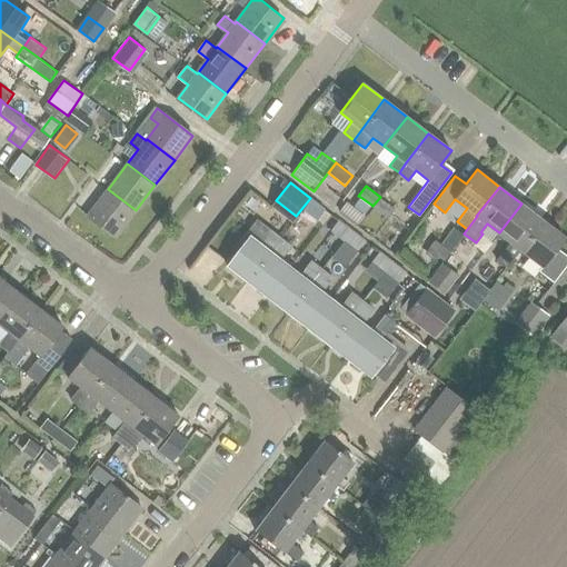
[(120,230),(136,210),(108,189),(88,215),(109,230),(117,238),(120,230)]
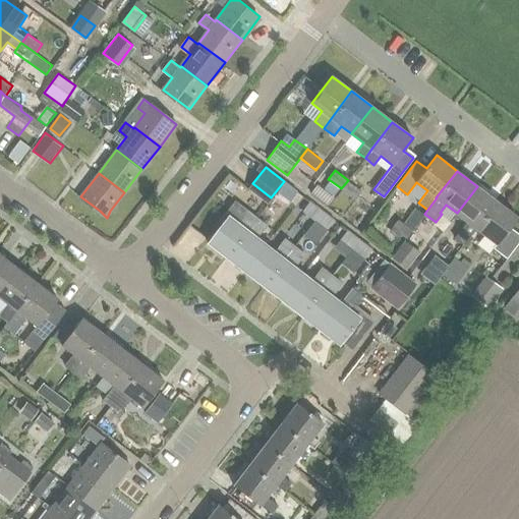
[(330,180),(325,187),(335,194),(340,187),(330,180)]
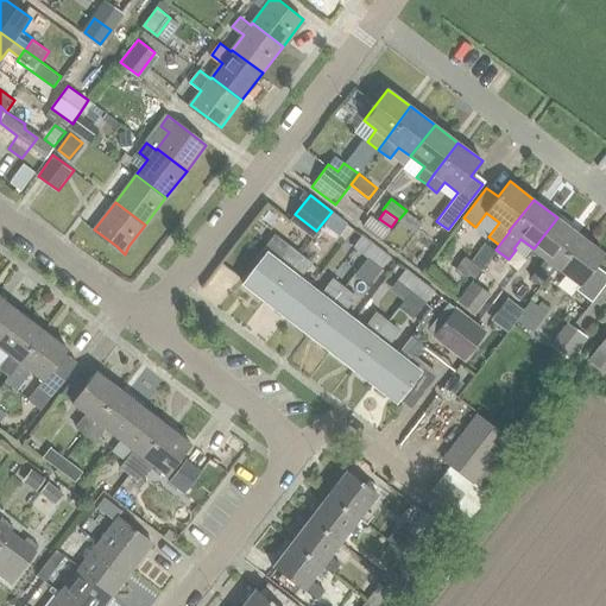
[(423,222),(406,210),(398,220),(416,233),(423,222)]
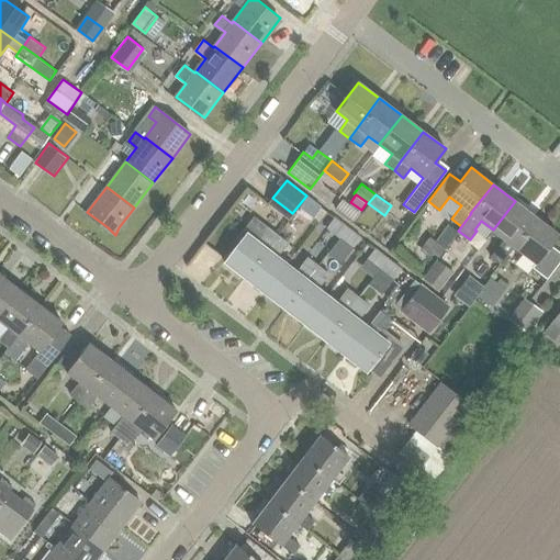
[(321,206),(306,196),(299,205),(313,216),(321,206)]
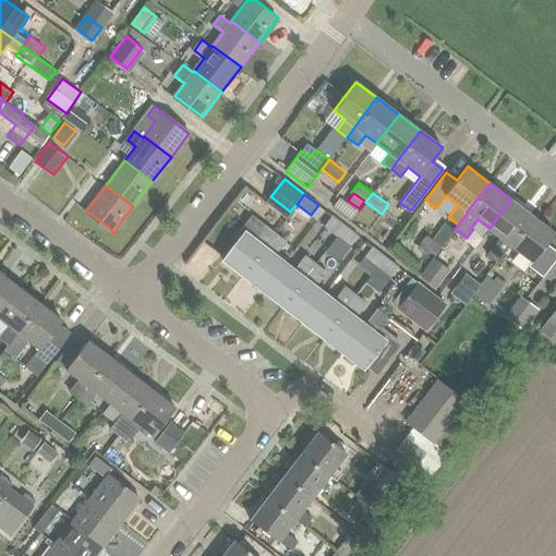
[(511,244),(532,215),(511,200),(490,228),(500,237),(487,255),(497,262),(511,244)]
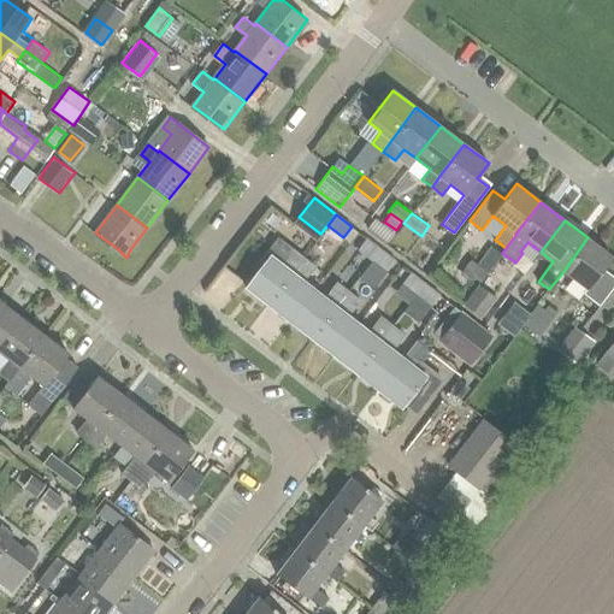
[(328,225),(317,241),(331,253),(343,237),(328,225)]
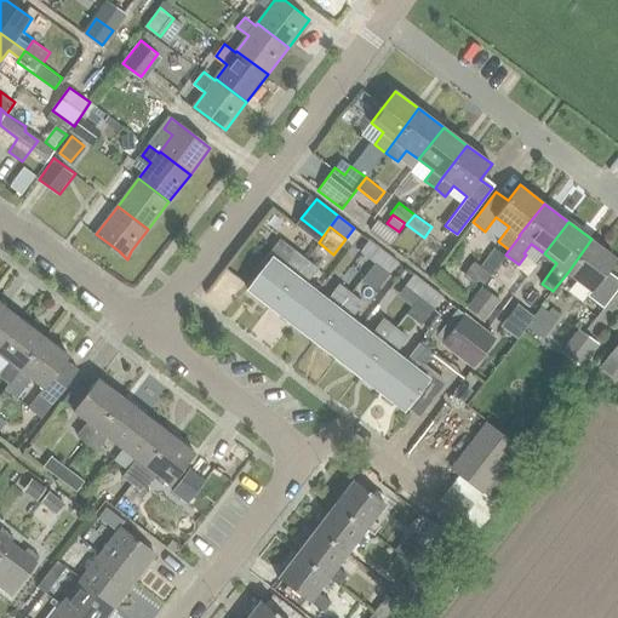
[(617,258),(591,239),(568,272),(590,290),(587,293),(604,307),(617,287),(617,276),(607,269),(617,258)]
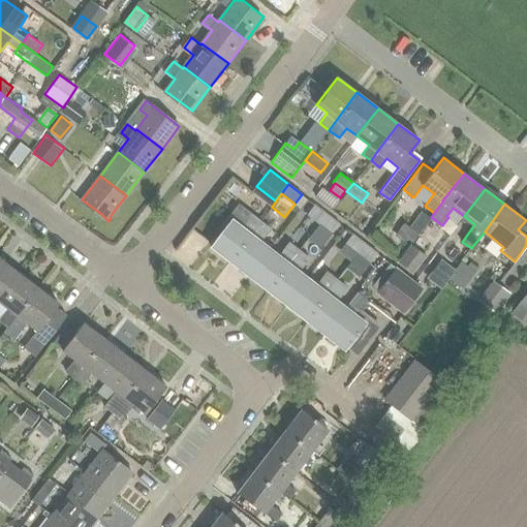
[(327,214),(315,205),(308,214),(319,223),(327,214)]
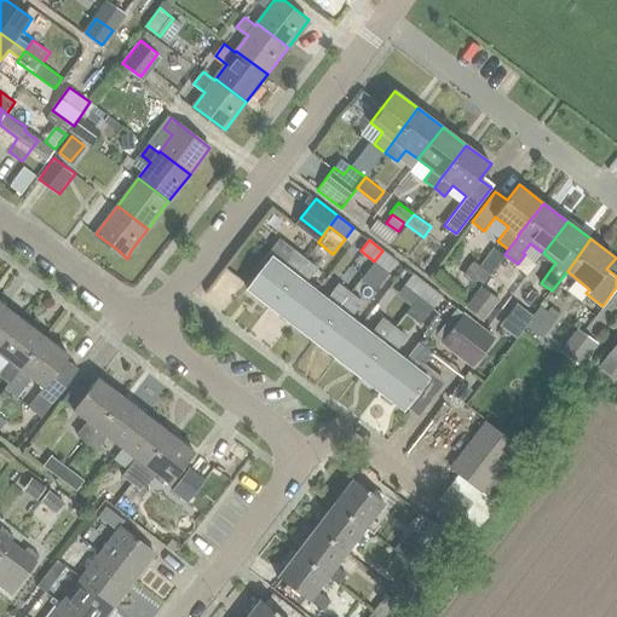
[(271,255),(247,287),(270,305),(306,257),(295,248),(282,265),(271,255)]
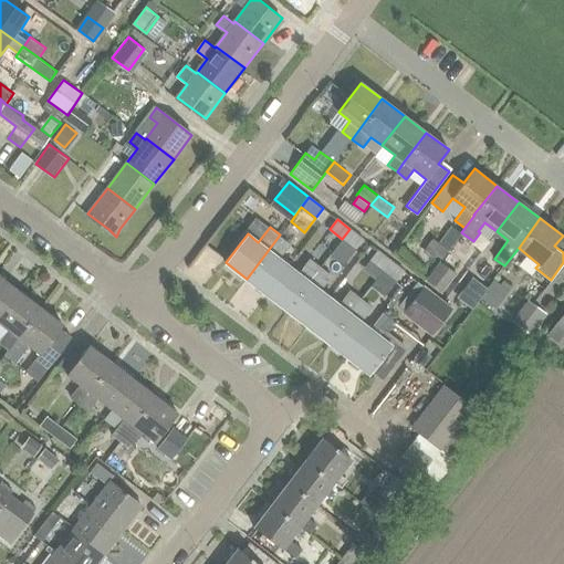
[(364,239),(350,229),(342,239),(356,249),(364,239)]
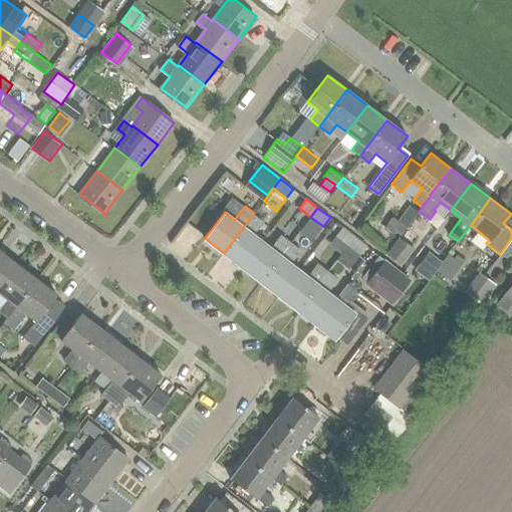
[(263,220),(254,213),(224,253),(242,267),(262,241),(253,234),(263,220)]
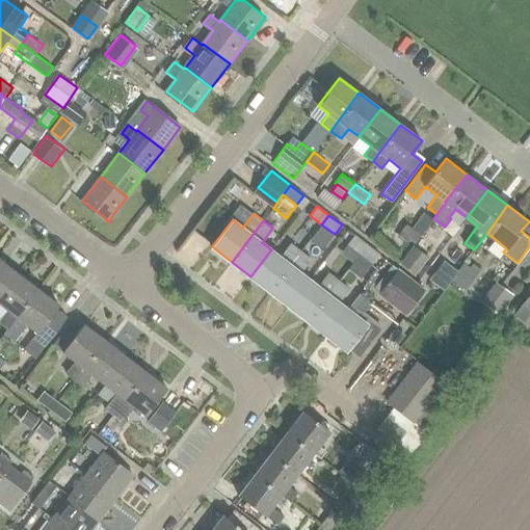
[(347,244),(360,254),(368,244),(354,235),(347,244)]
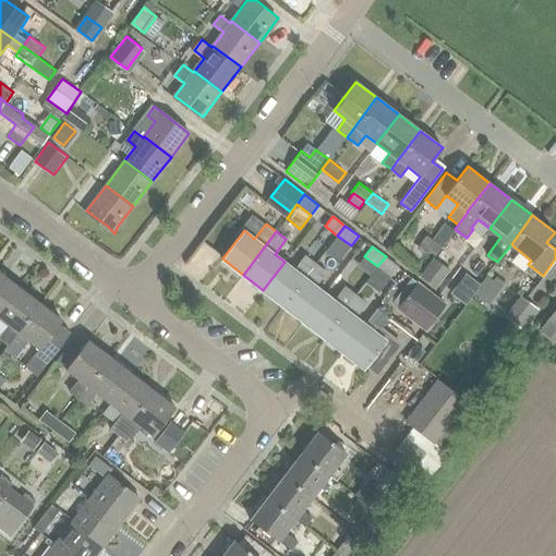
[(283,305),(305,277),(317,262),(305,254),(294,269),(285,262),(263,290),(283,305)]
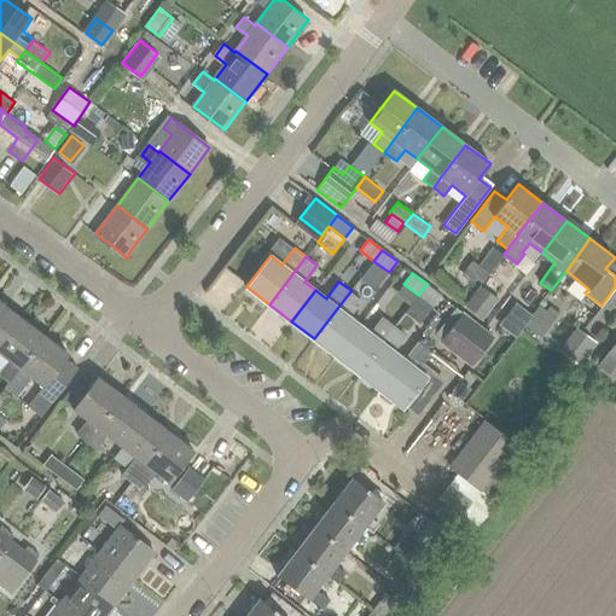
[(433,306),(441,295),(428,284),(418,295),(433,306)]
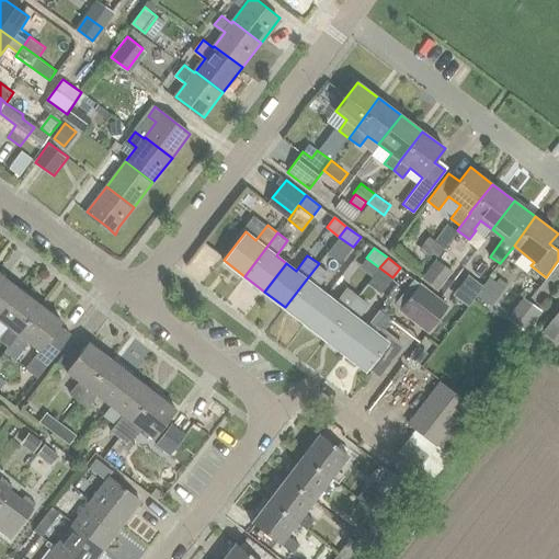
[(454,271),(437,258),(423,276),(440,289),(454,271)]
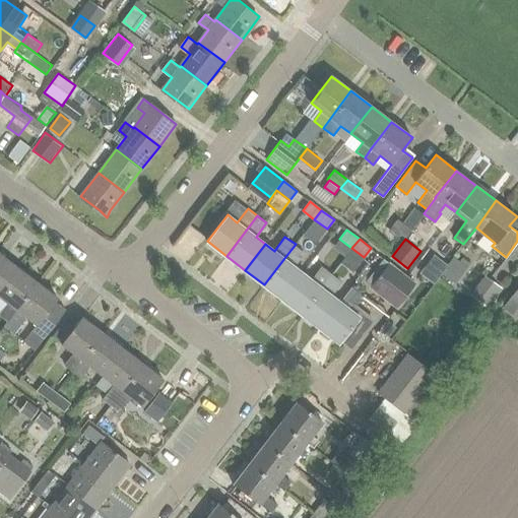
[(295,266),(306,252),(296,244),(284,258),(264,284),(282,300),(303,273),(295,266)]
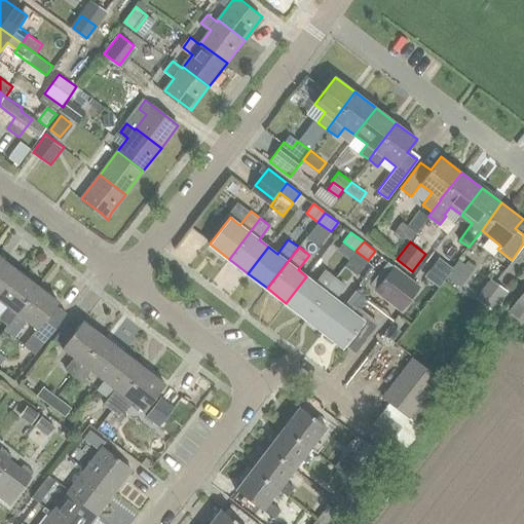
[(0,256),(0,292),(17,269),(0,256)]
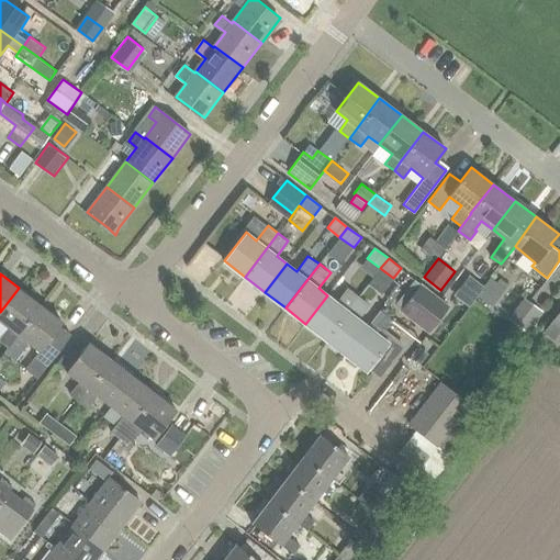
[(463,282),(479,293),(485,284),(470,273),(463,282)]
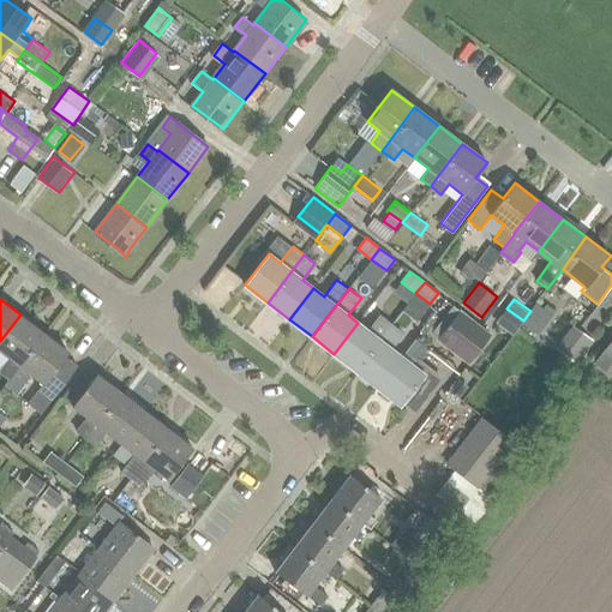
[(460,310),(454,305),(433,330),(439,335),(437,340),(468,364),(492,333),(461,309),(460,310)]
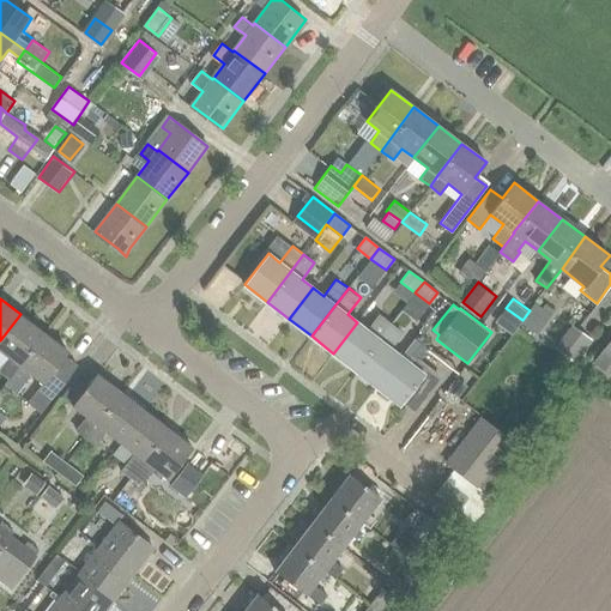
[(538,333),(546,322),(530,310),(522,320),(538,333)]
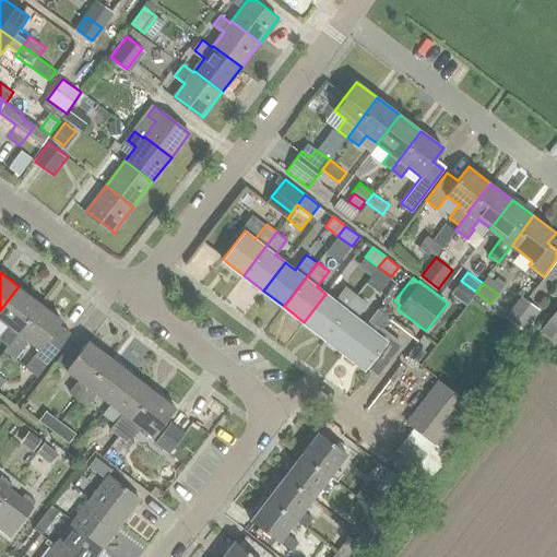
[(40,304),(19,286),(0,310),(0,318),(9,324),(0,335),(0,338),(9,344),(19,332),(40,304)]
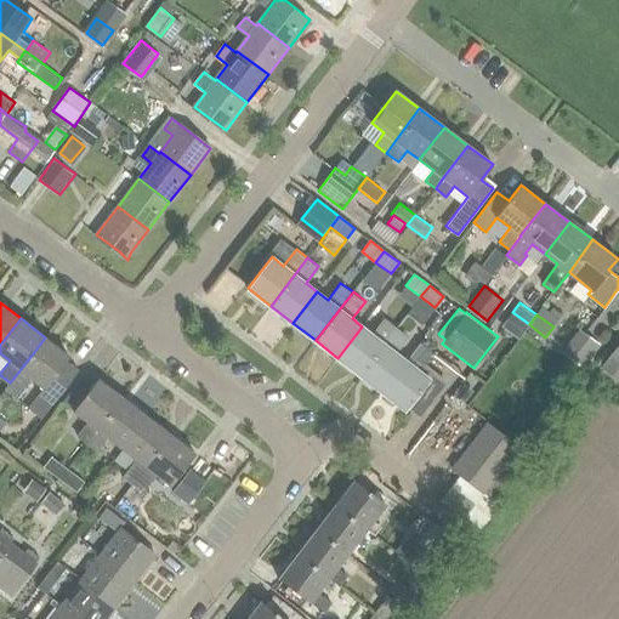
[(373,334),(362,327),(338,358),(361,375),(397,327),(385,318),(373,334)]
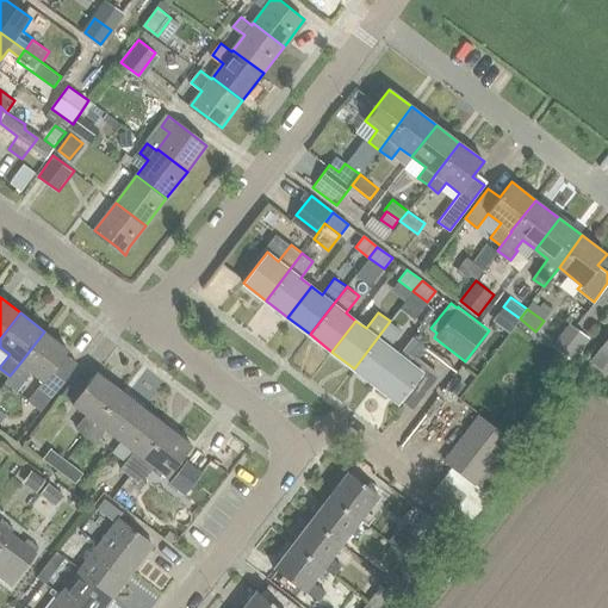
[(403,332),(390,321),(354,368),(376,385),(399,354),(390,347),(403,332)]
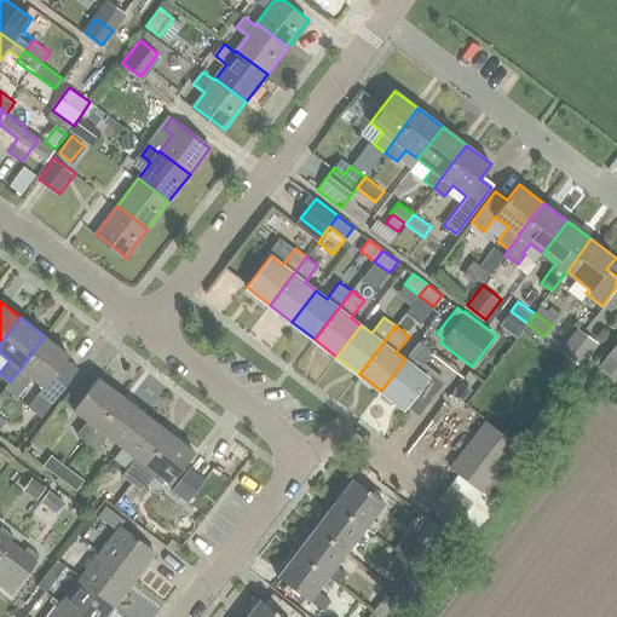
[(598,341),(580,327),(561,350),(568,353),(548,380),(564,391),(583,365),(581,364),(598,341)]
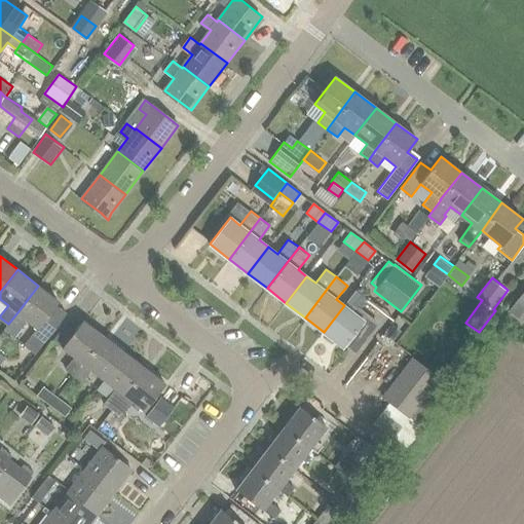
[(38,286),(17,312),(8,324),(8,325),(4,329),(14,337),(28,321),(37,328),(34,333),(44,341),(66,312),(55,305),(59,301),(38,286)]
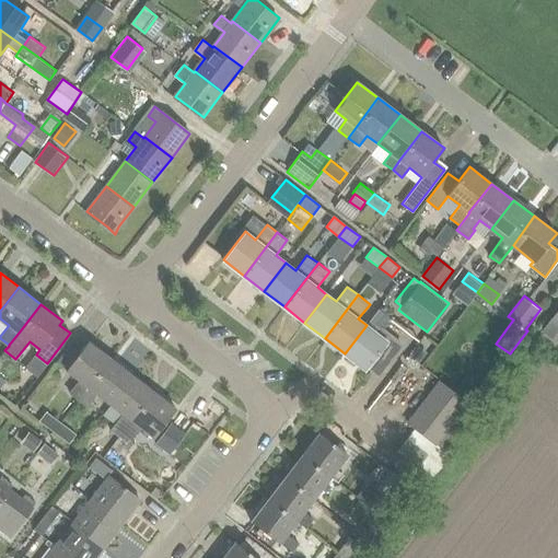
[(557,310),(542,330),(557,341),(557,310)]
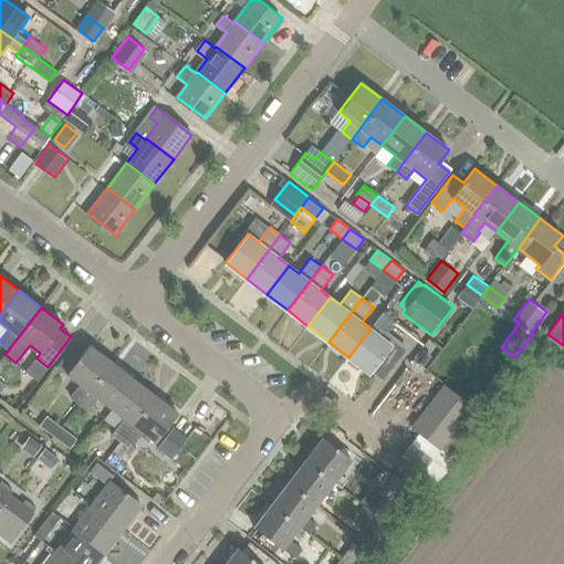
[(385,376),(407,347),(387,333),(383,338),(371,329),(348,357),(371,374),(373,371),(380,376),(385,376)]
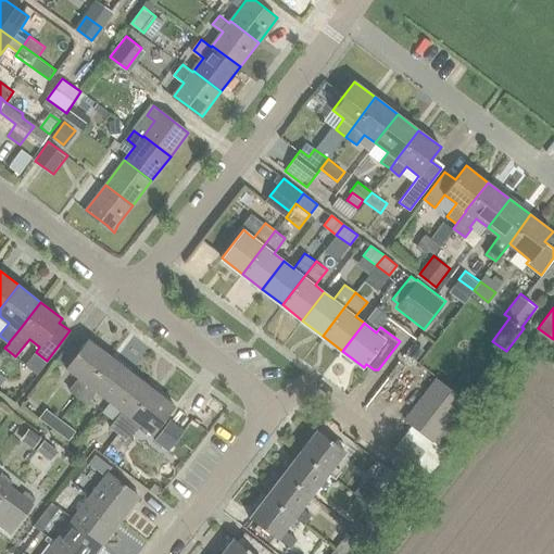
[(88,338),(65,367),(78,377),(70,389),(78,397),(88,383),(110,355),(88,338)]
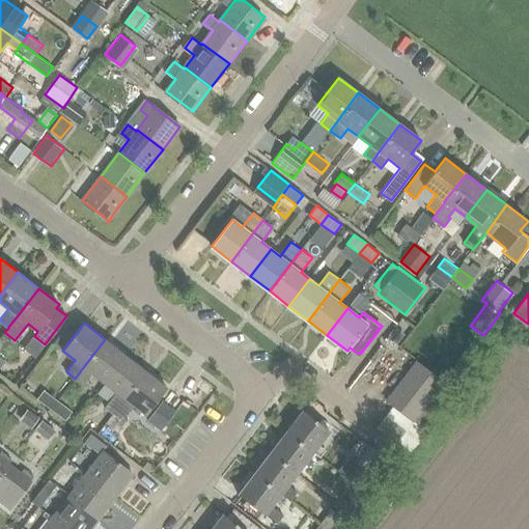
[(390,337),(397,343),(406,333),(398,327),(390,337)]
